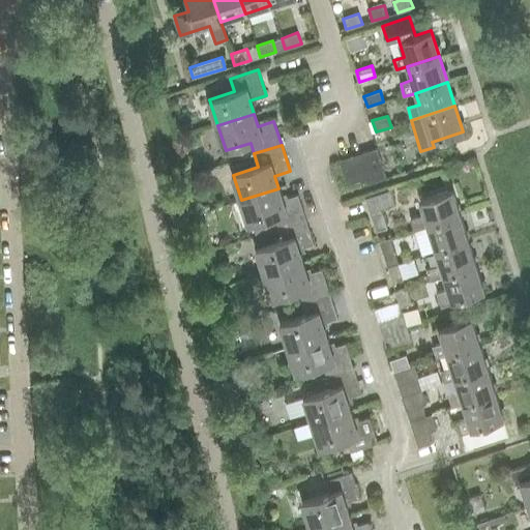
[(352,155),(359,181),(361,186),(386,178),(376,147),(352,155)]
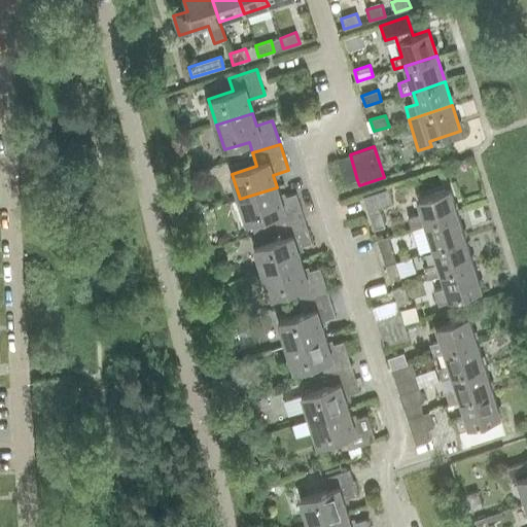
[(345,184),(357,180),(350,154),(337,159),(345,184)]
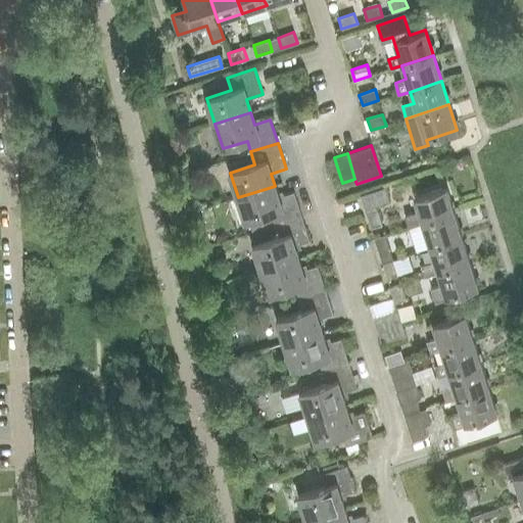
[(275,186),(238,197),(246,223),(271,215),(275,227),(301,218),(294,193),(278,198),(275,186)]
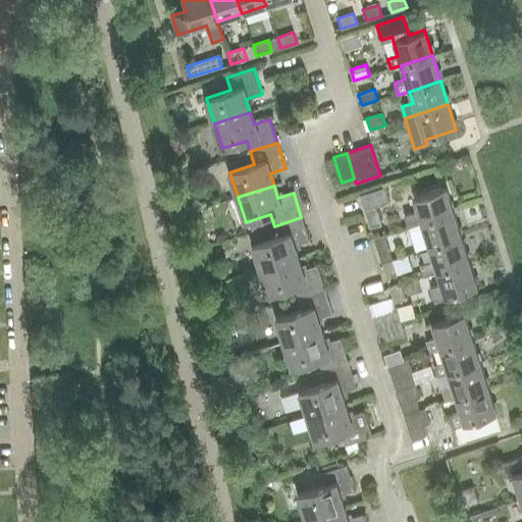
[(359,195),(370,227),(380,224),(374,206),(388,202),(383,188),(359,195)]
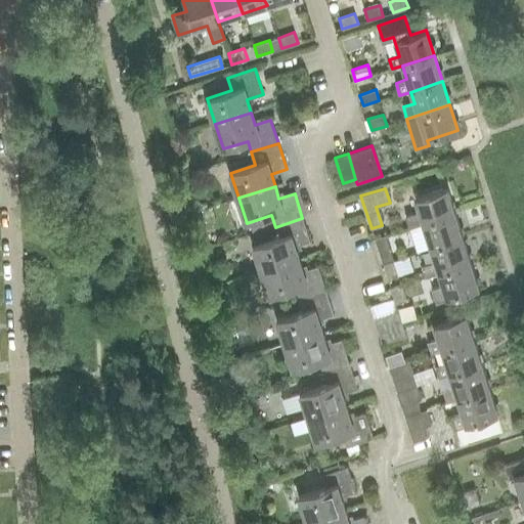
[(423,224),(454,213),(446,188),(415,199),(420,212),(405,216),(409,228),(423,224)]
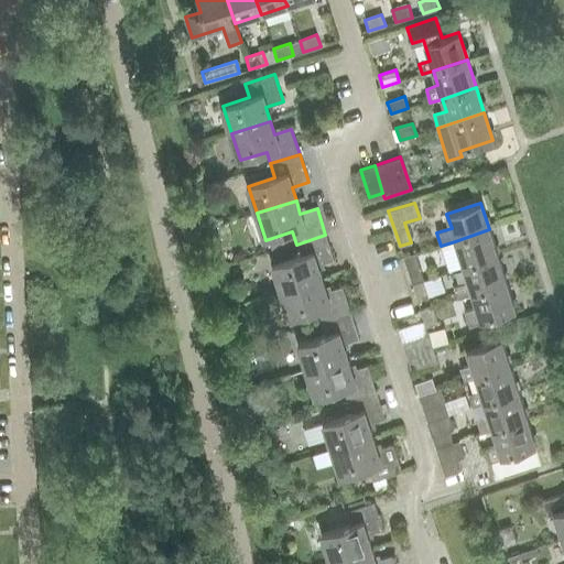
[(464,267),(498,256),(489,229),(455,241),(464,267)]
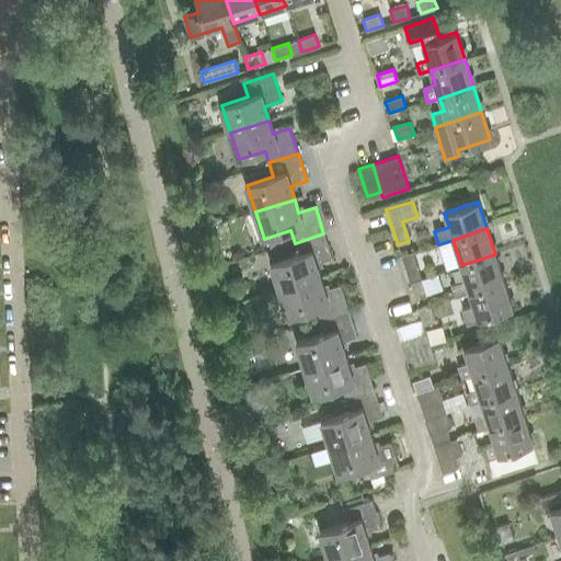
[(272,264),(281,292),(320,278),(316,264),(331,259),(323,233),(295,243),(299,255),(272,264)]
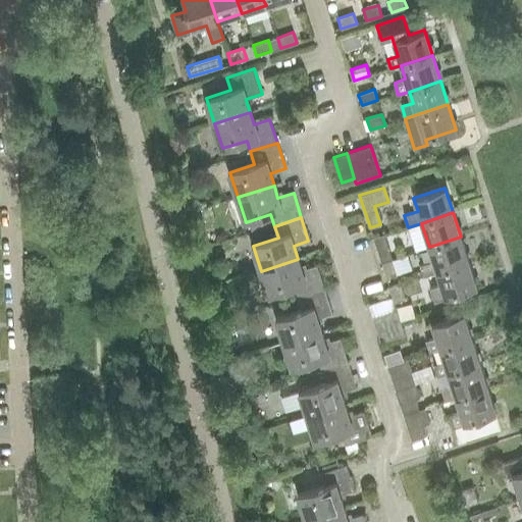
[(378,253),(381,262),(392,259),(388,250),(383,235),(373,238),(377,253),(378,253)]
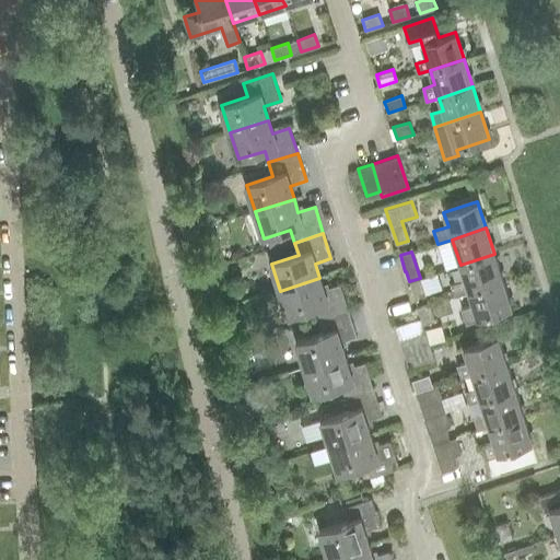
[(454,296),(469,291),(503,280),(494,254),(461,265),(465,279),(450,284),(454,296)]
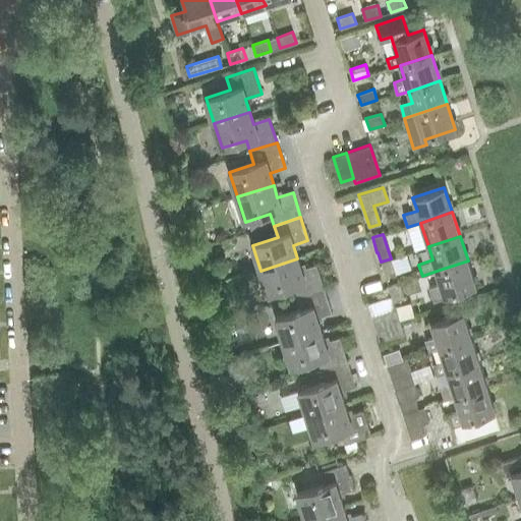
[(297,299),(324,290),(316,266),(300,270),(297,258),(261,271),(268,295),(293,287),(297,299)]
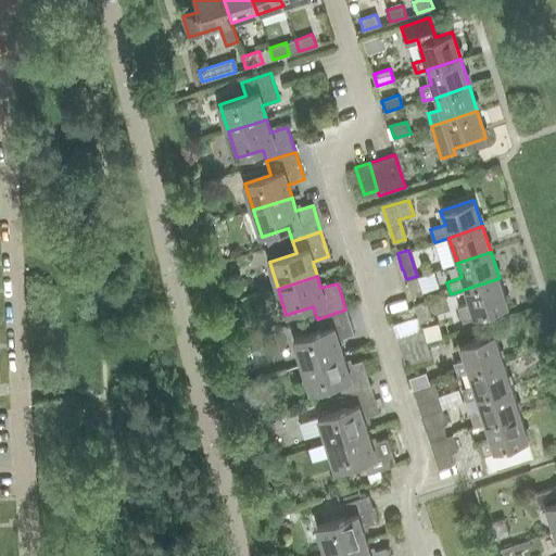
[(422,292),(417,276),(406,279),(411,297),(422,292)]
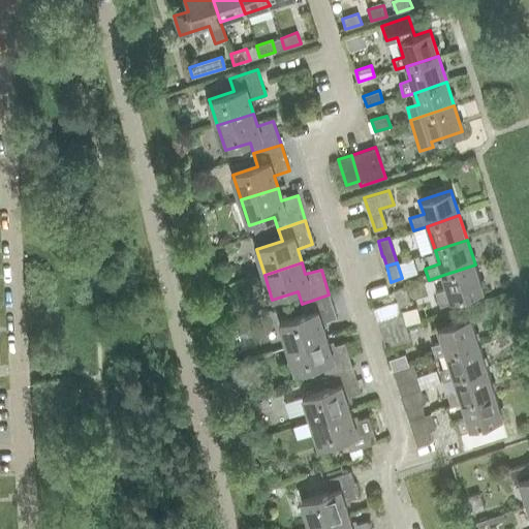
[(475,265),(443,275),(447,289),(436,293),(440,306),(452,302),(484,291),(475,265)]
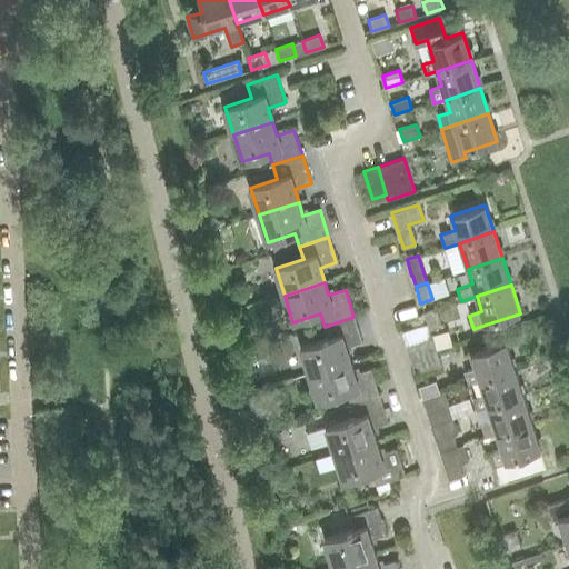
[(429,330),(441,326),(436,309),(423,312),(429,330)]
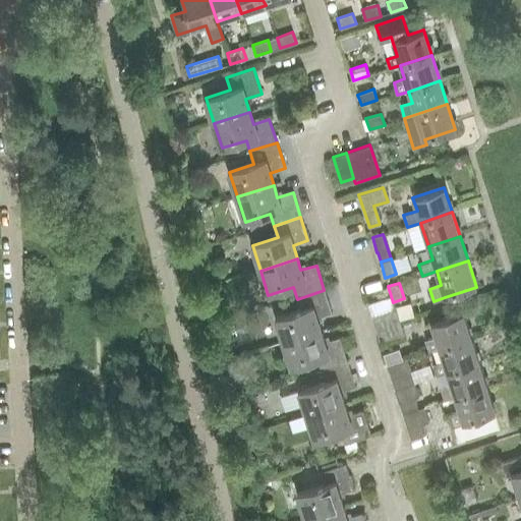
[(283,343),(320,331),(316,320),(332,314),(324,290),(297,299),(300,309),(276,317),(283,343)]
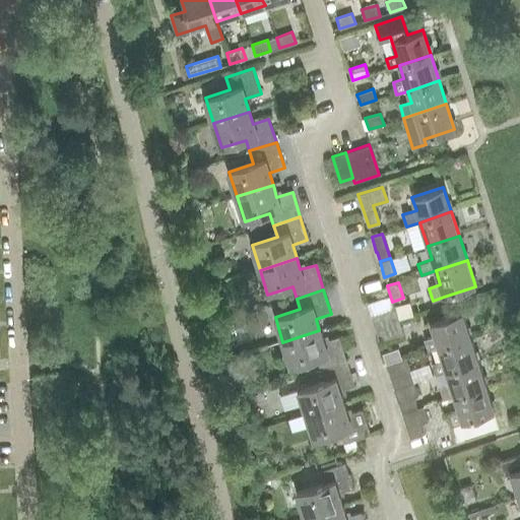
[(375,328),(399,320),(395,308),(371,316),(375,328)]
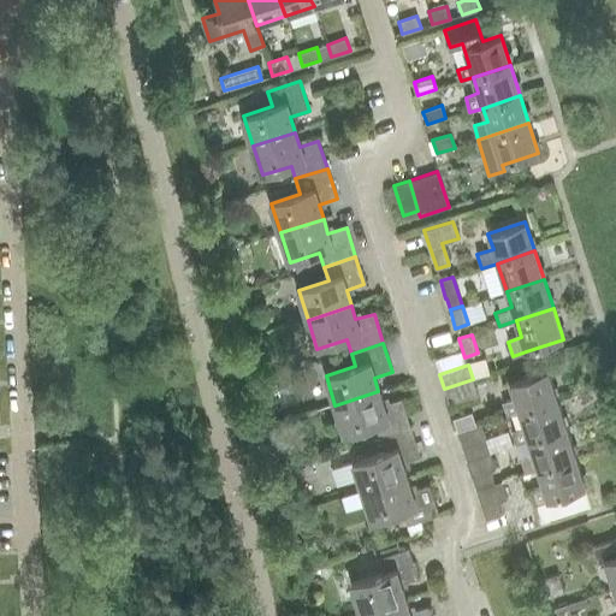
[(520,410),(557,400),(548,369),(510,381),(515,397),(502,402),(507,415),(520,410)]
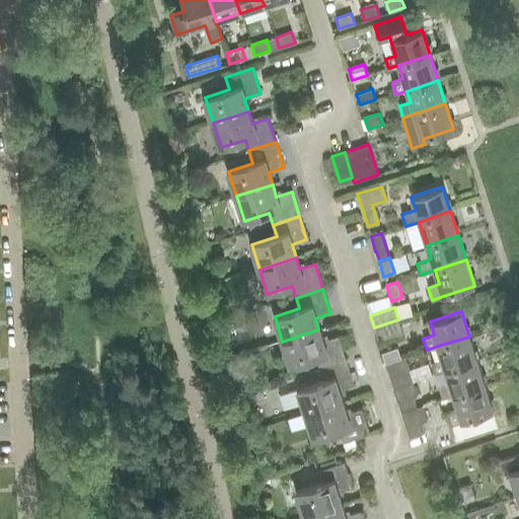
[(253,312),(230,319),(235,334),(258,325),(253,312)]
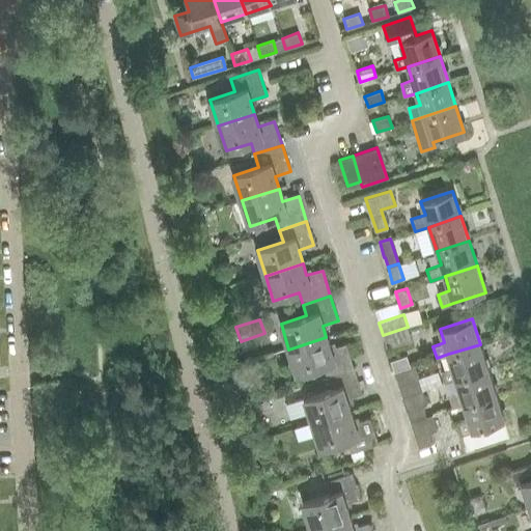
[(408,327),(383,335),(386,347),(412,339),(408,327)]
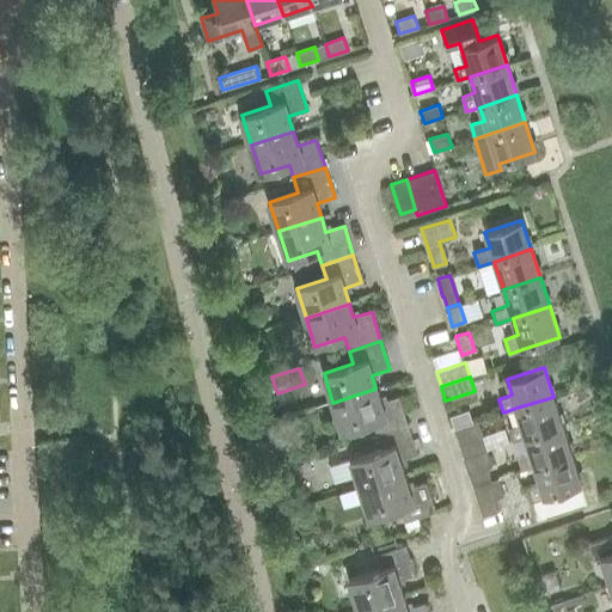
[(375,434),(407,424),(398,398),(380,404),(375,389),(332,403),(342,432),(372,422),(375,434)]
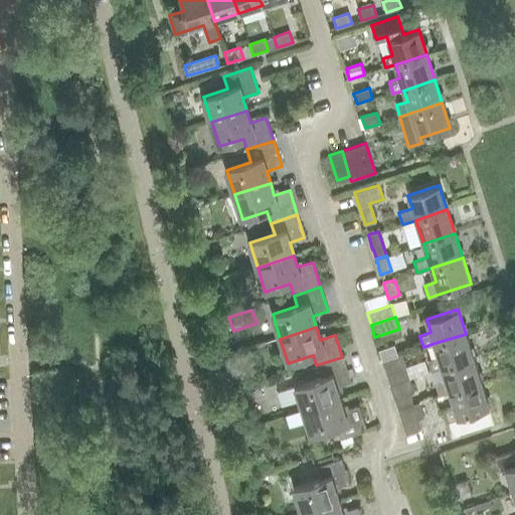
[(443,368),(473,358),(466,334),(435,343),(439,357),(427,360),(431,371),(443,367),(443,368)]
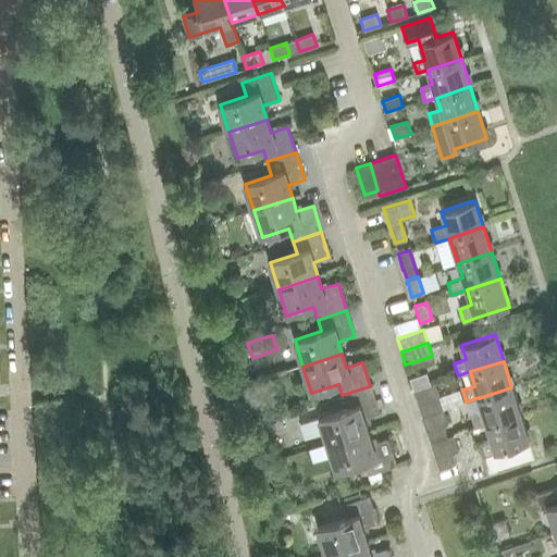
[(430,385),(426,373),(409,379),(413,391),(430,385)]
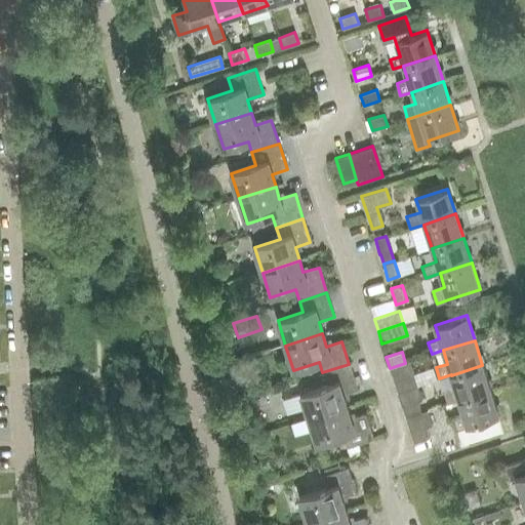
[(301,395),(309,419),(346,407),(342,396),(358,391),(349,364),(322,372),(326,387),(301,395)]
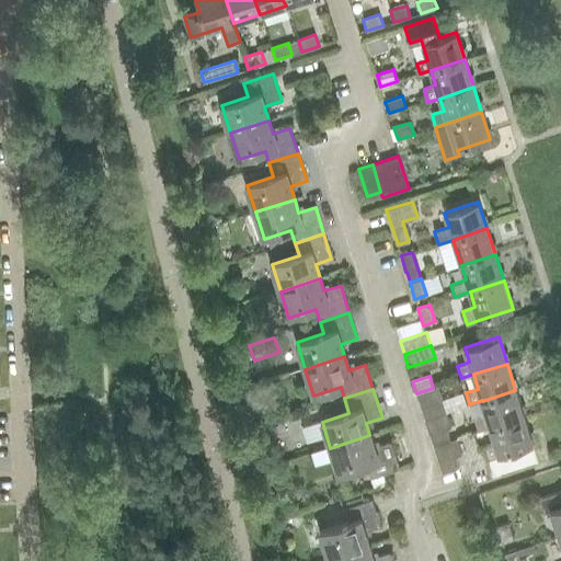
[(490,427),(524,416),(515,390),(482,401),(485,411),(472,415),(478,432),(490,427)]
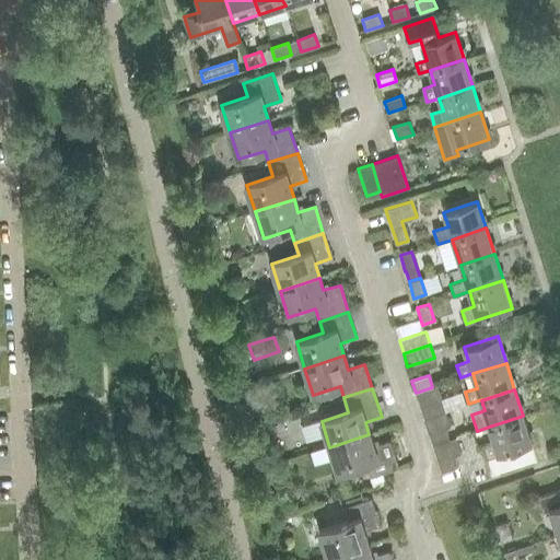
[(438,401),(420,407),(424,419),(441,412),(438,401)]
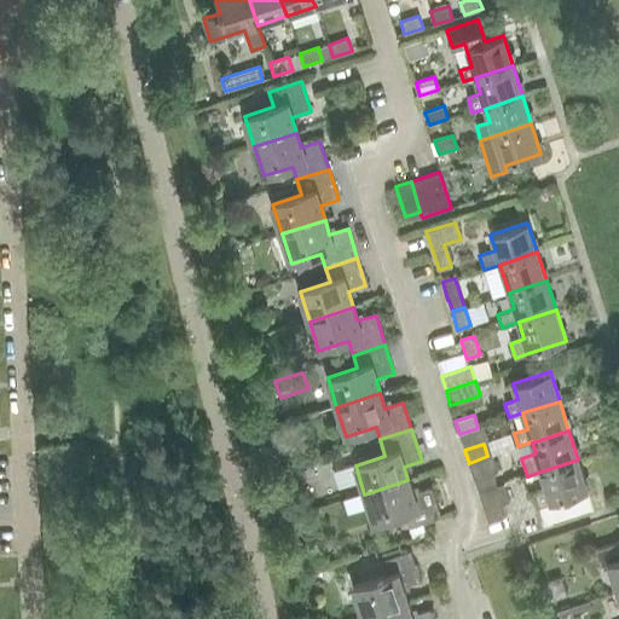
[(578,460),(541,472),(547,487),(532,492),(537,505),(588,490),(578,460)]
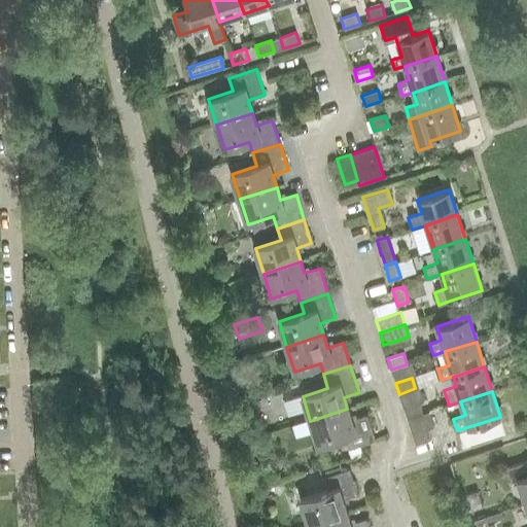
[(408,419),(423,414),(419,402),(403,408),(408,419)]
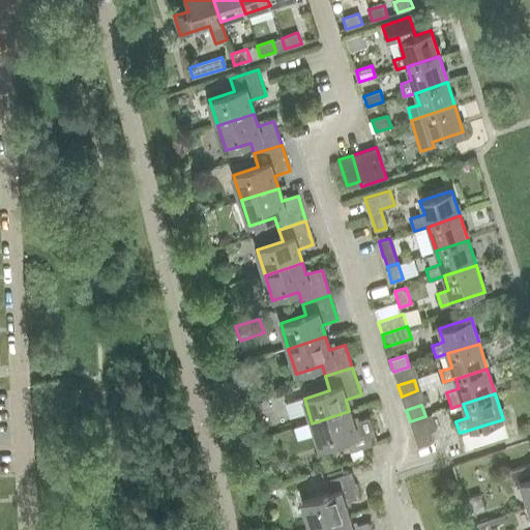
[(349,411),(312,423),(320,449),(346,441),(352,462),(365,458),(362,447),(377,443),(370,419),(353,424),(349,411)]
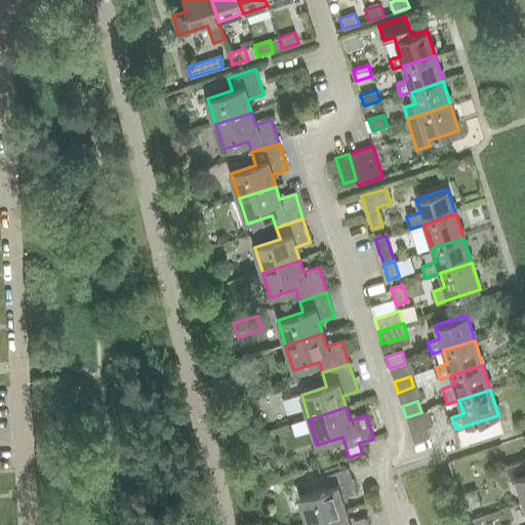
[(421,412),(406,417),(413,443),(430,438),(426,427),(433,425),(428,410),(421,412)]
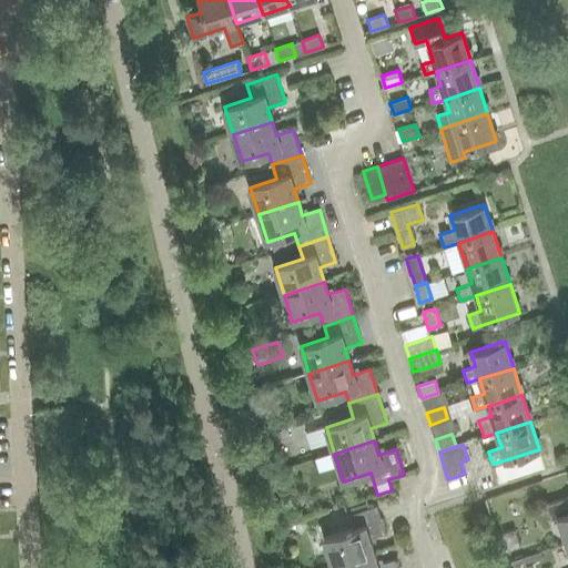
[(566,545),(567,544),(567,497),(545,506),(549,520),(557,518),(566,545)]
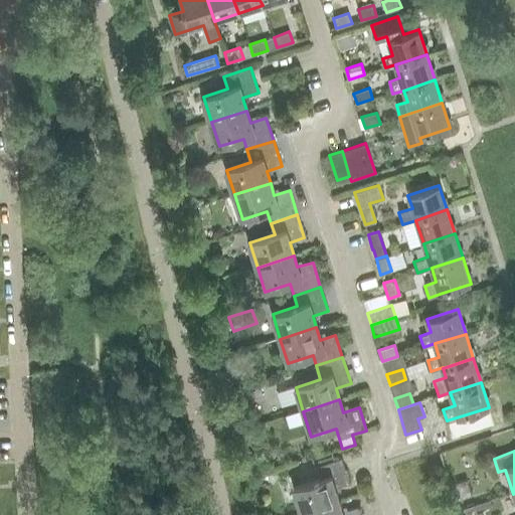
[(301,512),(338,500),(334,488),(349,483),(341,458),(315,467),(318,479),(293,487),(301,512)]
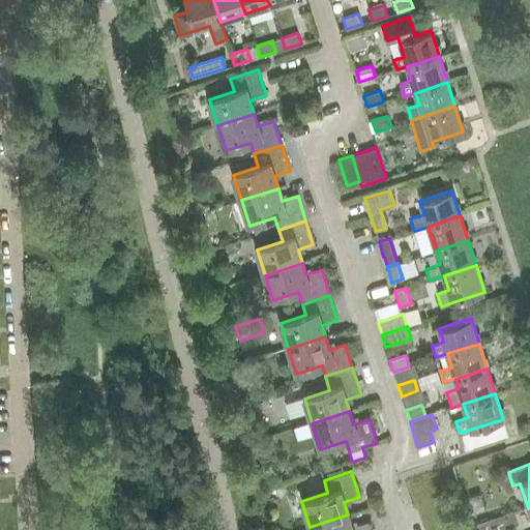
[(480,494),(468,497),(473,513),(484,509),(480,494)]
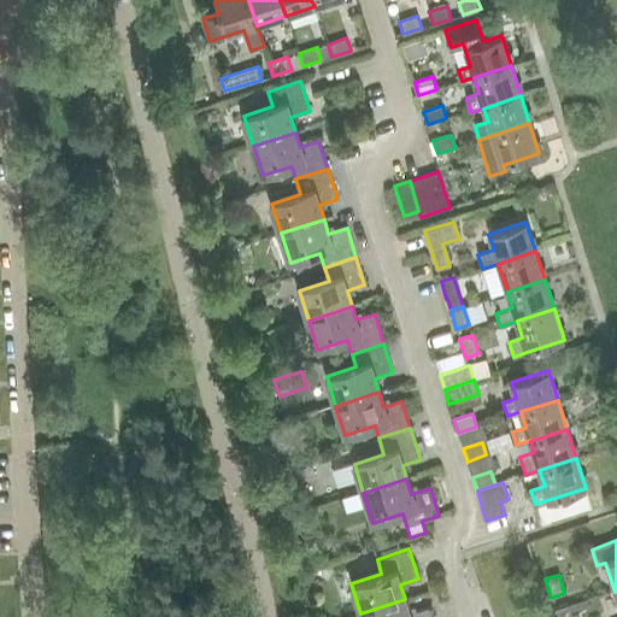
[(430,616),(428,607),(410,613),(405,599),(360,613),(360,616),(430,616)]
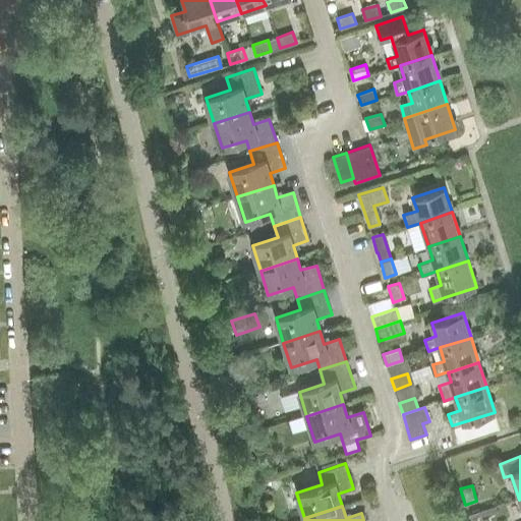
[(468,514),(470,520),(482,520),(479,511),(468,514)]
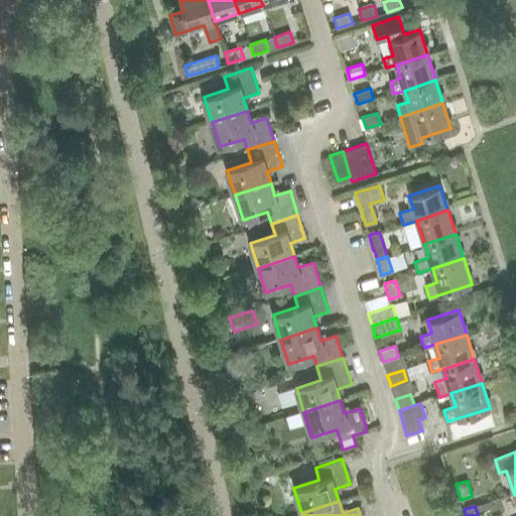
All buildings are outlined.
